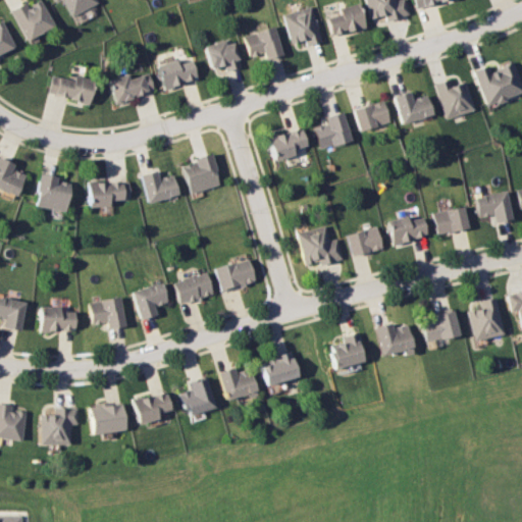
[(7,10),(22,1),(24,6),(35,0),(37,0),(51,24),(24,40),(7,10)]
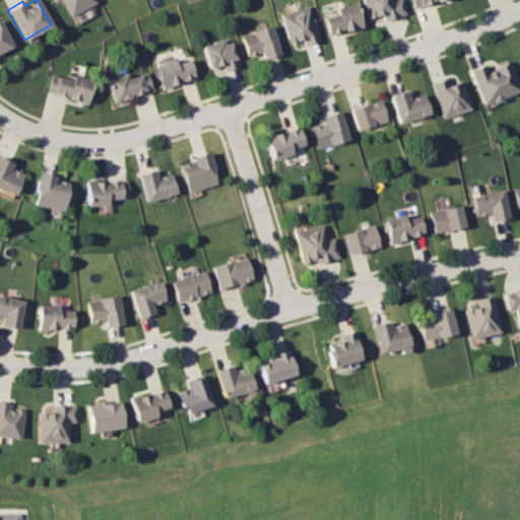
[(51,0),(93,0),(95,3),(70,16),(60,0),(58,0),(53,3),(51,0)]
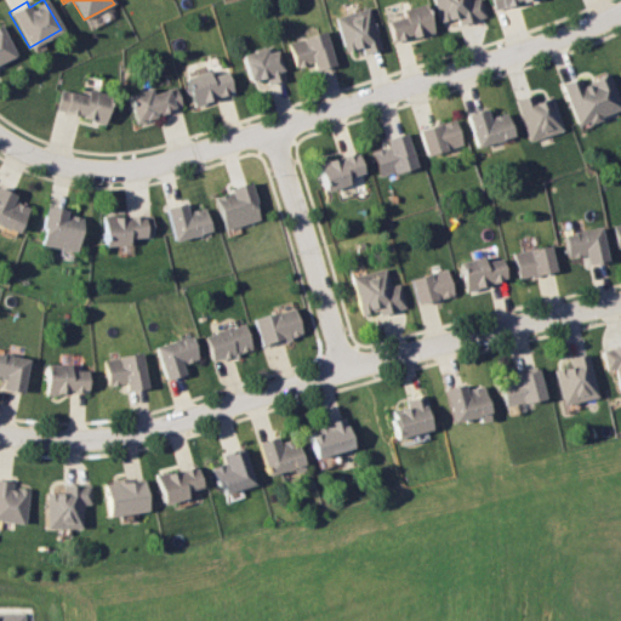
[(432,0),(480,0),(485,15),(461,23),(459,16),(440,22),(432,0)]
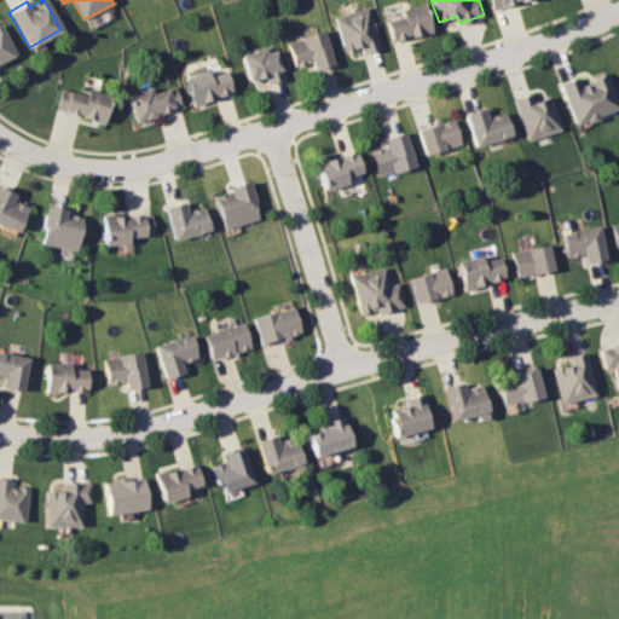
[(521,0),(492,10),(489,0),(521,0)]
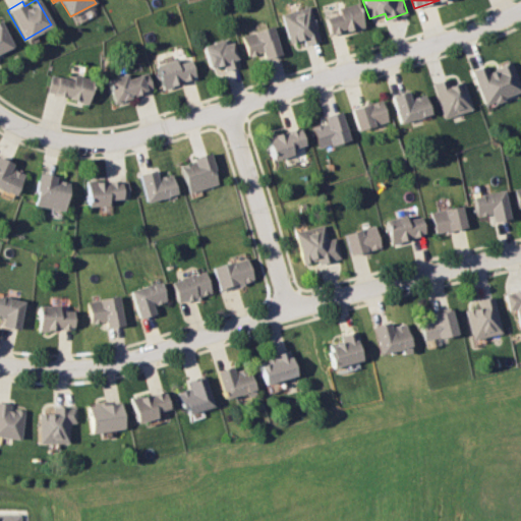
[(339,9),(341,14),(326,19),(331,35),(345,31),(348,30),(362,25),(356,4),(339,9)]
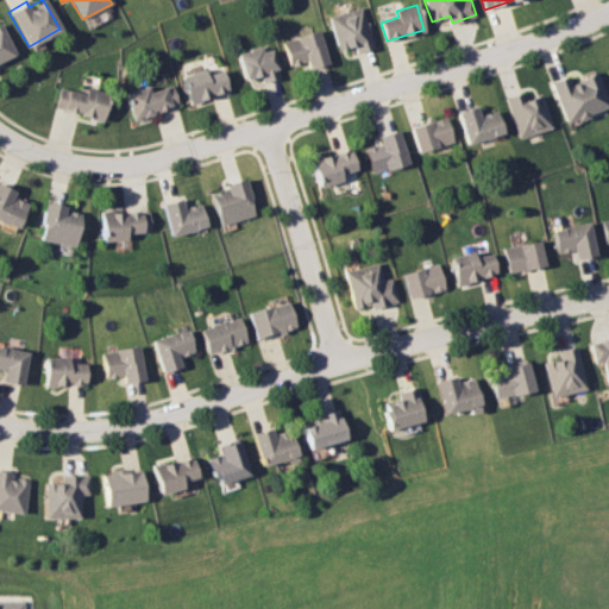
[(328,17),(363,6),(376,48),(357,54),(355,44),(339,50),(328,17)]
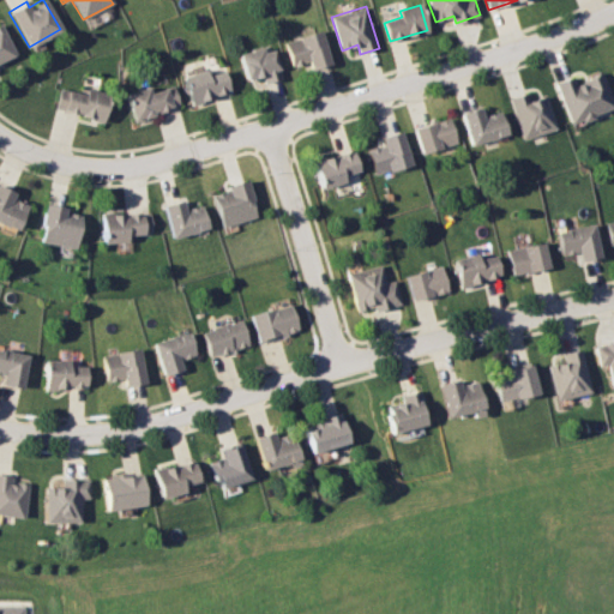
[(0,28),(13,55),(0,61),(0,28)]
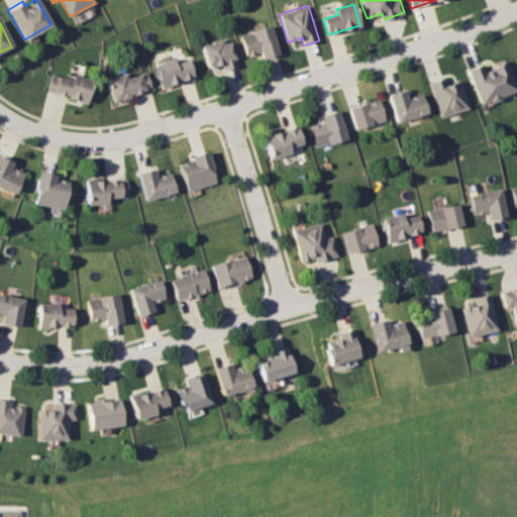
[(239,35),(271,25),(280,54),(262,60),(260,52),(246,56),(239,35)]
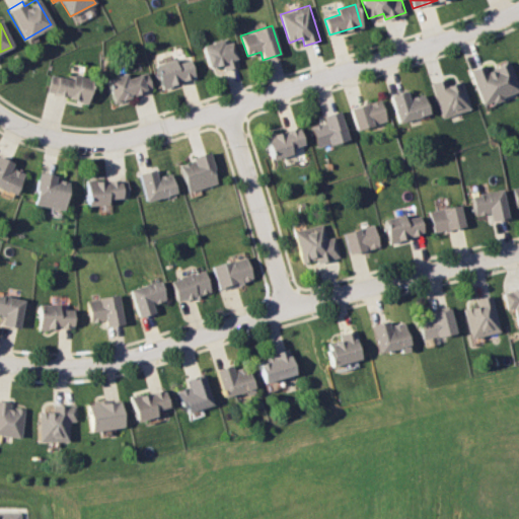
[(202,46),(222,40),(223,45),(232,42),(240,66),(224,72),(221,64),(209,68),(202,46)]
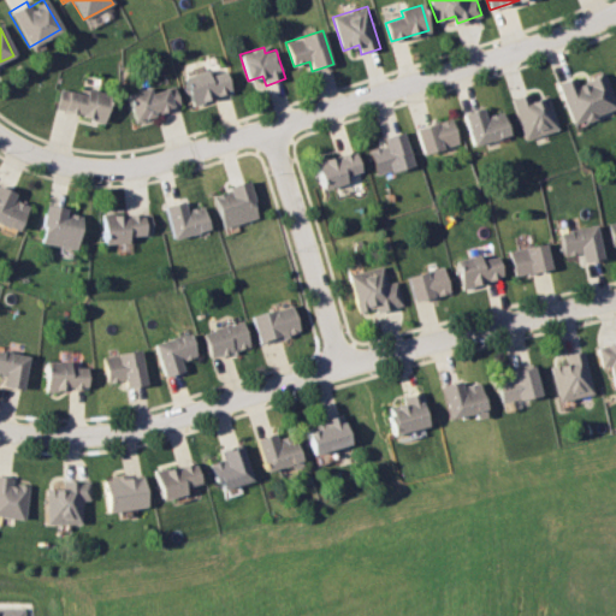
[(184,77),(208,69),(209,75),(226,70),(234,89),(211,96),(212,100),(196,105),(193,106),(184,77)]
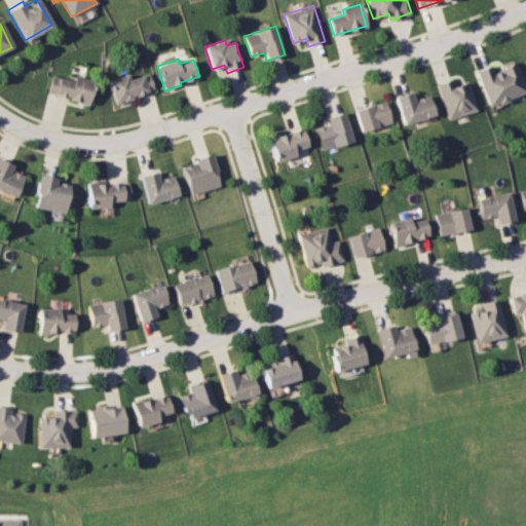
[(475,71),(491,64),(493,69),(515,60),(525,88),(525,91),(508,99),(509,101),(499,105),(498,102),(489,106),(475,71)]
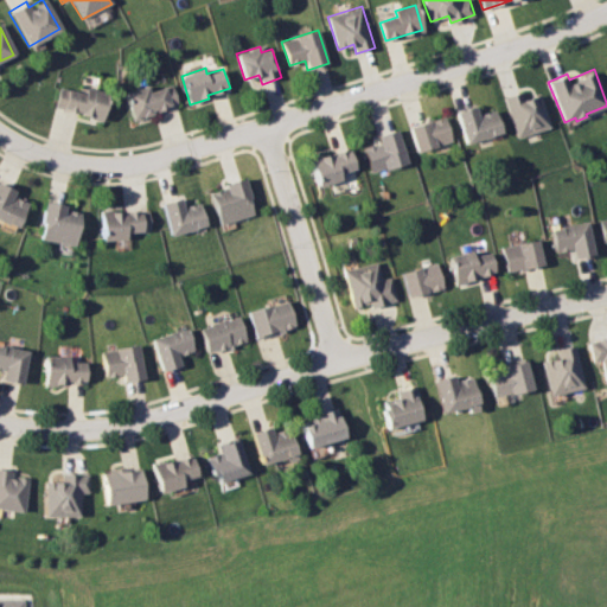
[(148,88),(149,91),(173,84),(179,107),(132,120),(125,94),(148,88)]
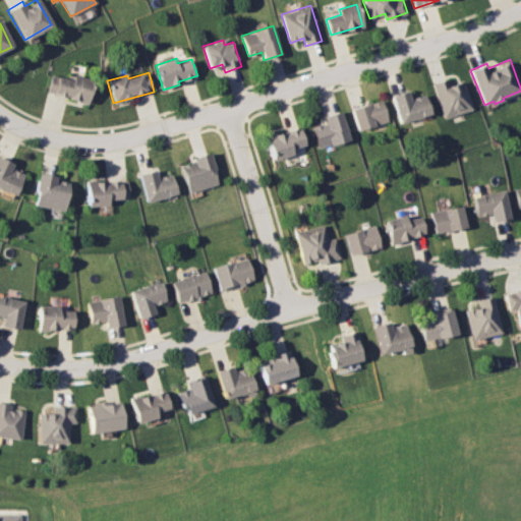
[(50,74),(45,94),(87,104),(88,98),(92,80),(69,74),(67,79),(50,74)]
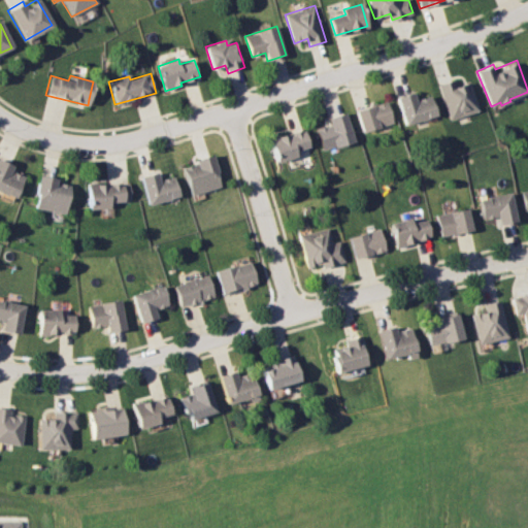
[(439,84),(454,79),(456,86),(469,81),(479,110),(450,120),(439,84)]
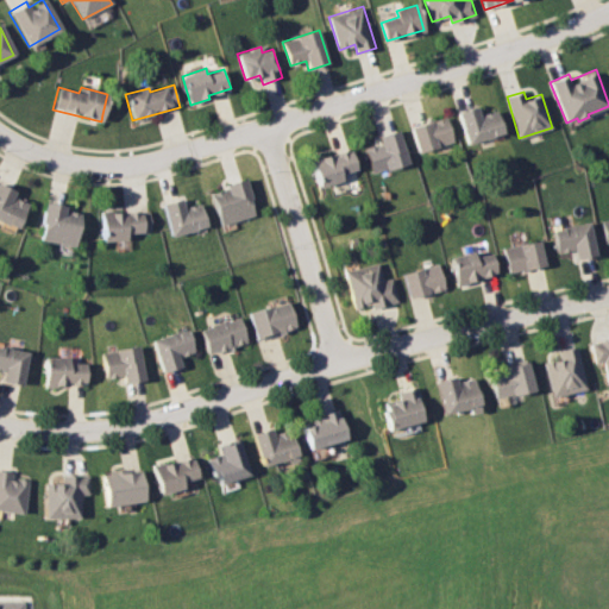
[(457,112),(476,106),(479,115),(496,111),(501,127),(503,133),(468,144),(457,112)]
